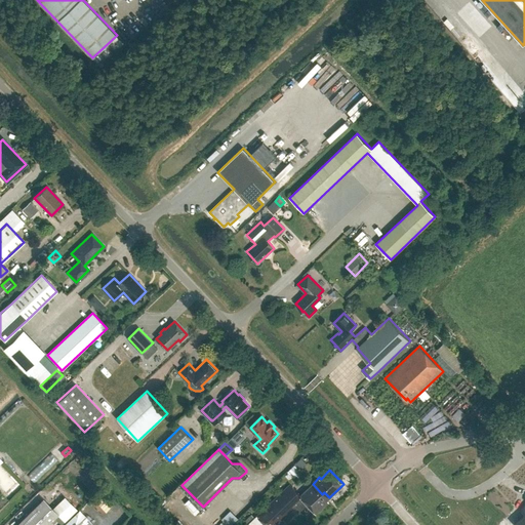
[(257,516),(248,524),(274,524),(276,524),(277,524),(278,523),(278,522),(281,519),(282,519),(294,508),(298,511),(307,502),(316,513),(329,500),(327,499),(329,497),(324,492),(322,494),(313,484),(300,495),(298,493),(289,501),(288,500),(284,505),(282,506),(277,510),(271,502),(257,516)]
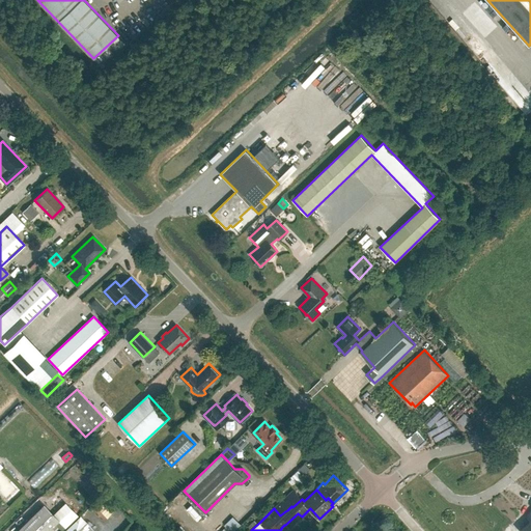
[(294,490),(274,508),(280,515),(285,511),(287,510),(291,506),(292,507),(302,499),(294,490)]
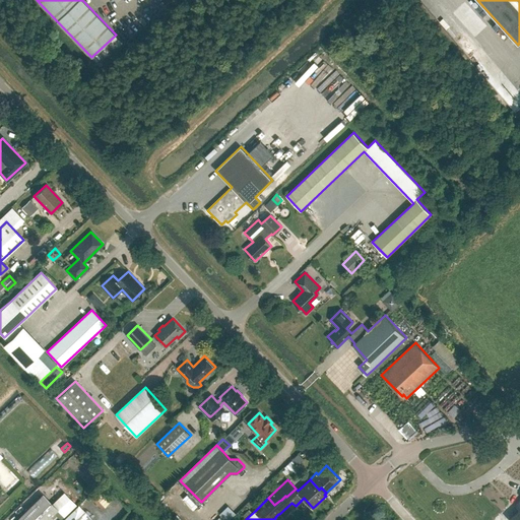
[(46,519),(58,509),(44,494),(15,519),(46,519)]
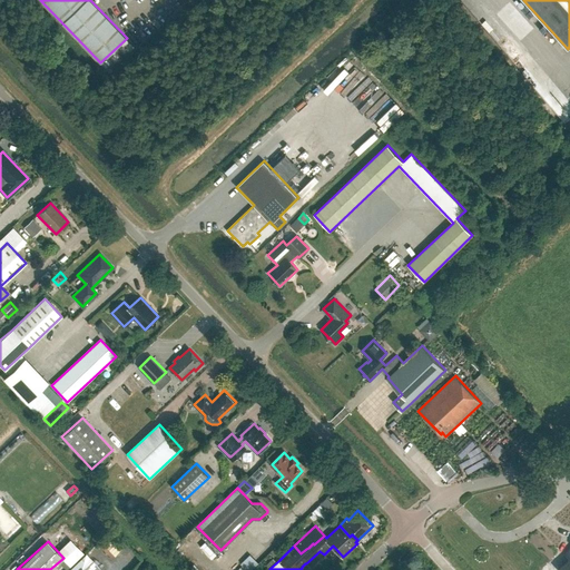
[(569,556),(569,557),(559,569),(569,569),(569,548),(566,552),(569,556)]
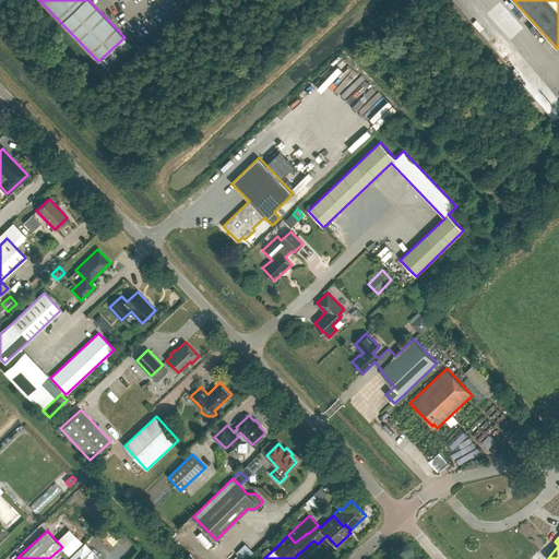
[(83,558),(92,549),(85,543),(69,558),(83,558)]
